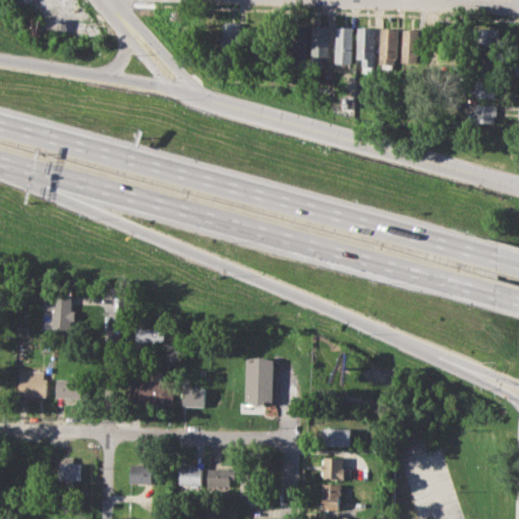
[(199,22),(218,23),(217,51),(198,51),(199,22)]
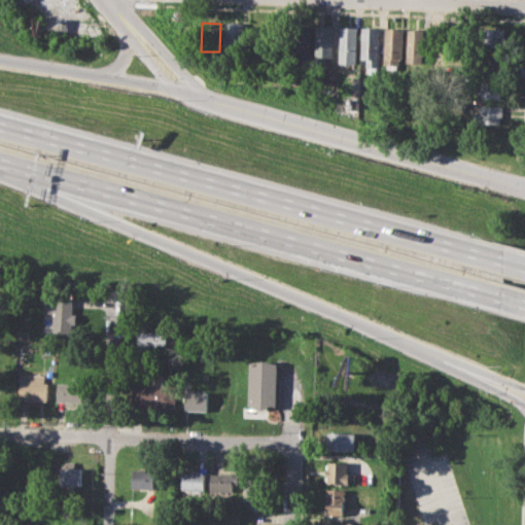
[(222,48),(223,23),(243,24),(242,49),(222,48)]
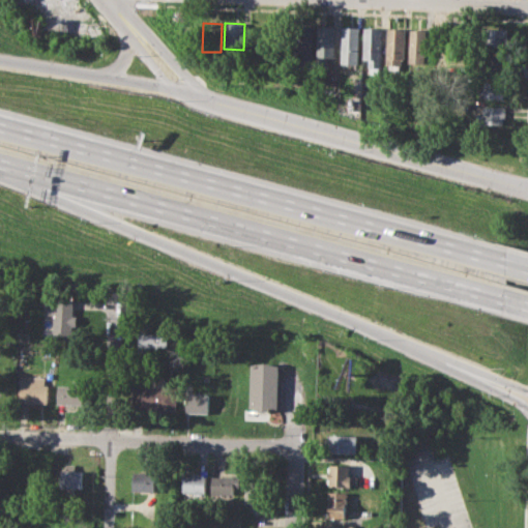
[(292,61),(293,26),(311,26),(310,62),(292,61)]
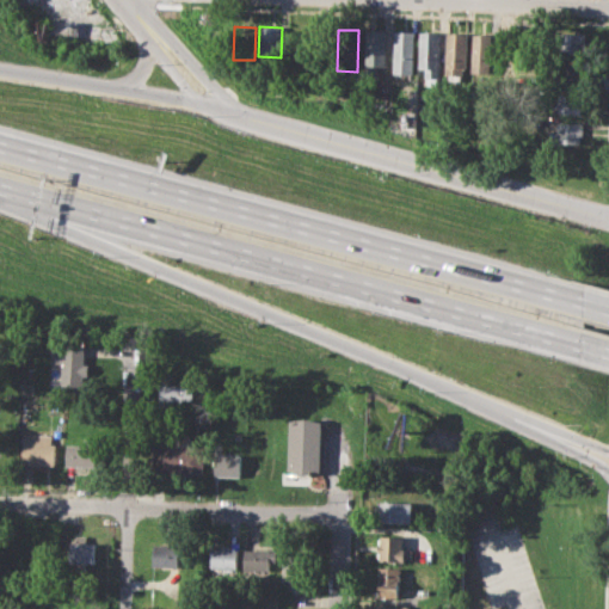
[(363,78),(364,31),(387,32),(386,69),(375,68),(375,78),(363,78)]
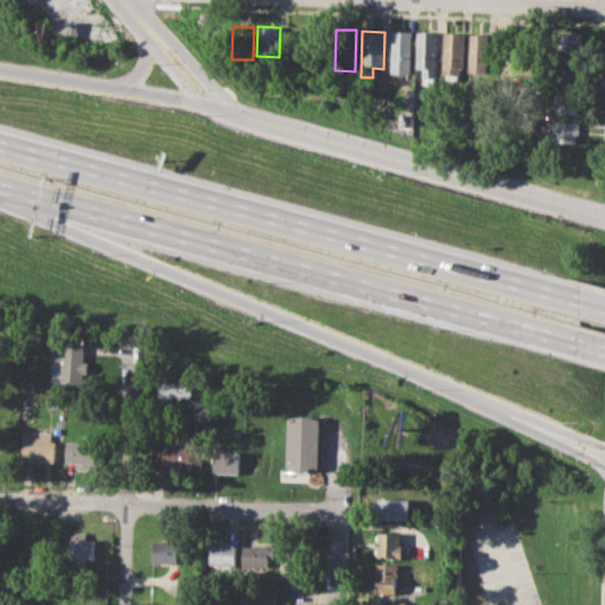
[(388,75),(388,32),(411,32),(409,75),(405,75),(405,82),(392,82),(392,75),(388,75)]
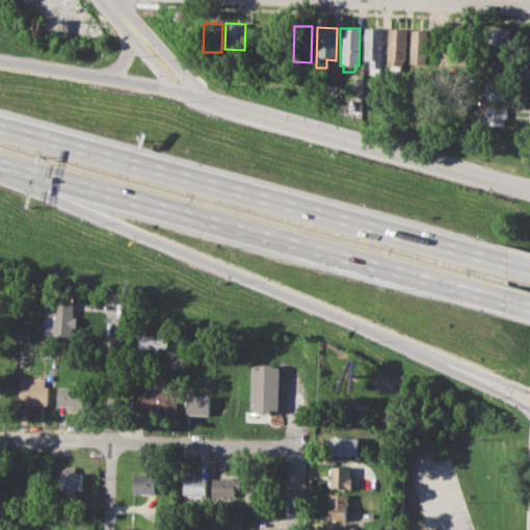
[(363,65),(364,29),(382,30),(381,76),(369,76),(369,65),(363,65)]
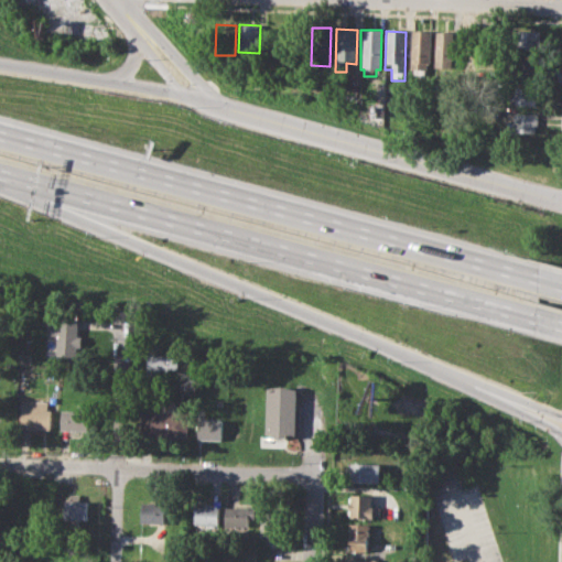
[(409,69),(410,31),(429,32),(428,76),(412,75),(412,69),(409,69)]
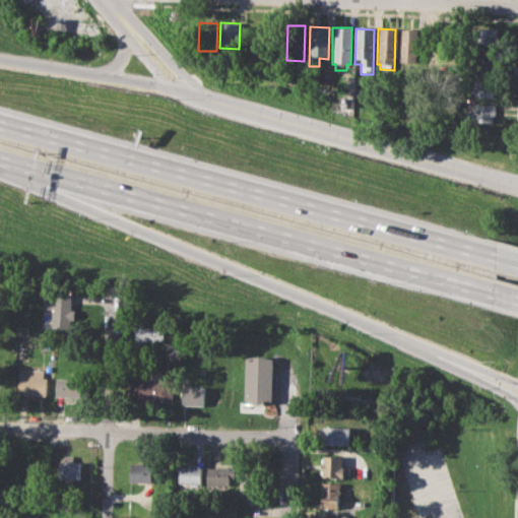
[(400,63),(401,29),(417,30),(415,63),(400,63)]
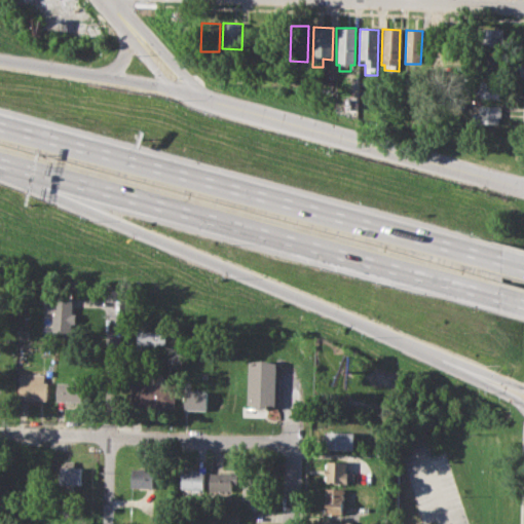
[(476,30),(503,31),(502,49),(476,48),(476,30)]
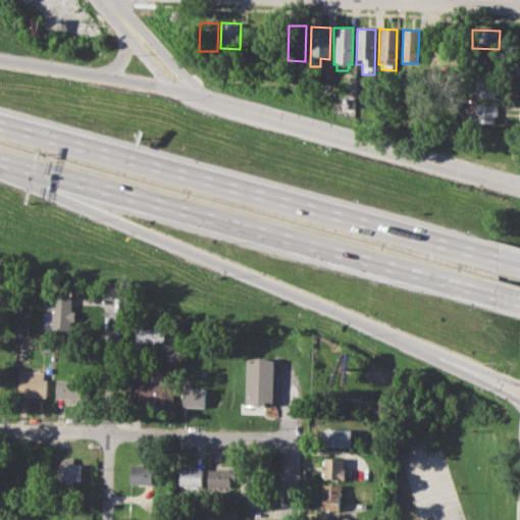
[(472,55),(500,56),(499,73),(471,72),(472,55)]
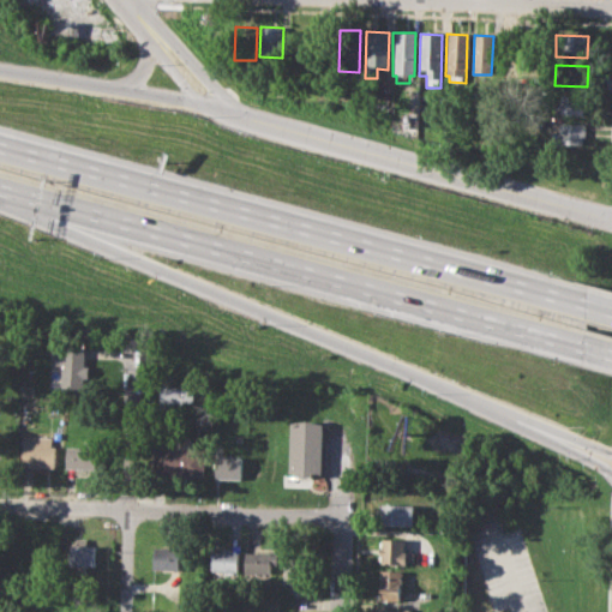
[(559,96),(587,97),(587,109),(581,109),(581,117),(558,115),(559,96)]
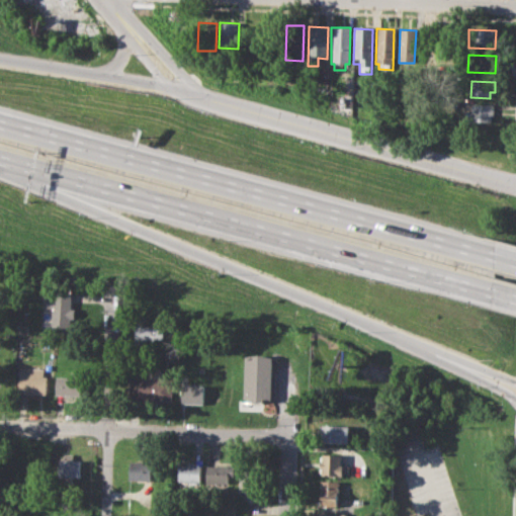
[(470,105),(493,105),(492,117),(488,116),(488,123),(463,122),(464,112),(470,113),(470,105)]
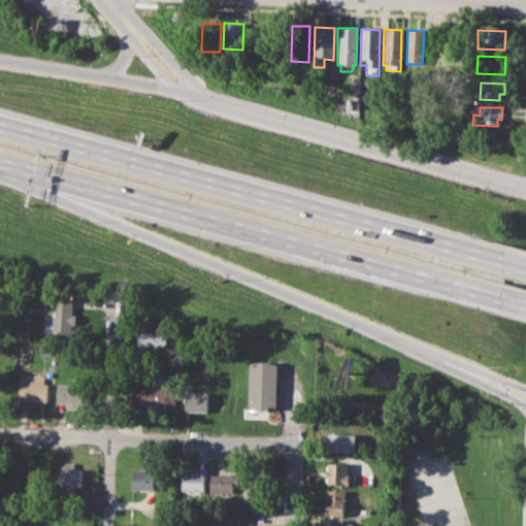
[(51,299),(73,300),(71,335),(48,334),(51,299)]
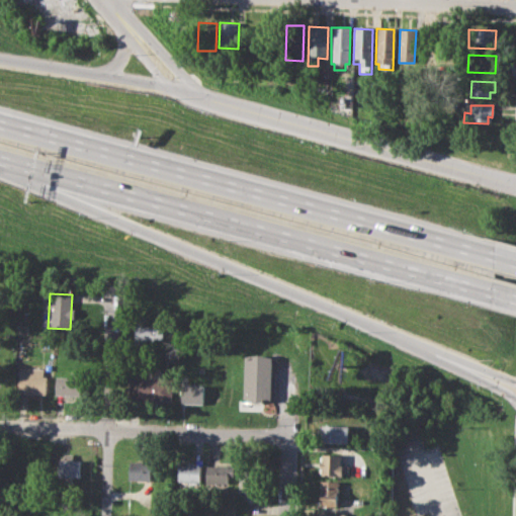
[(133,326),(153,327),(153,330),(164,330),(163,342),(133,341),(133,326)]
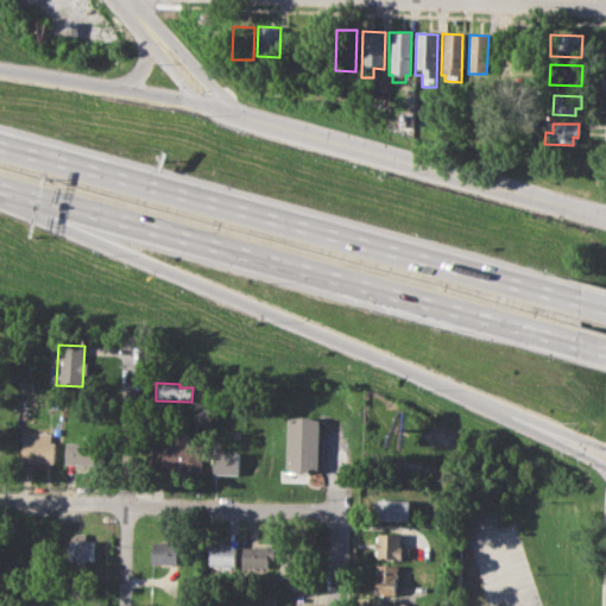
[(286,420),(320,421),(319,471),(284,469),(286,420)]
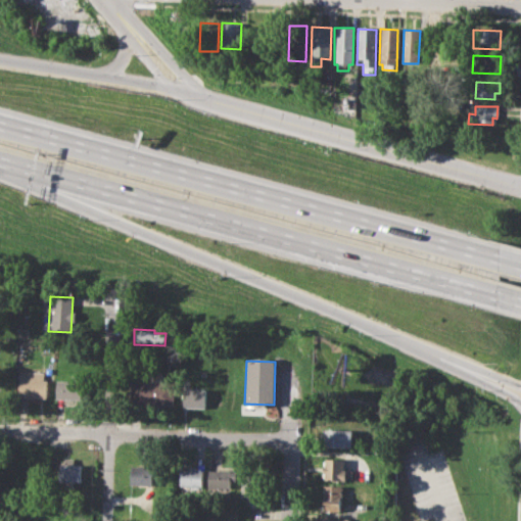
[(19,373),(43,374),(43,381),(48,382),(47,397),(18,396),(19,373)]
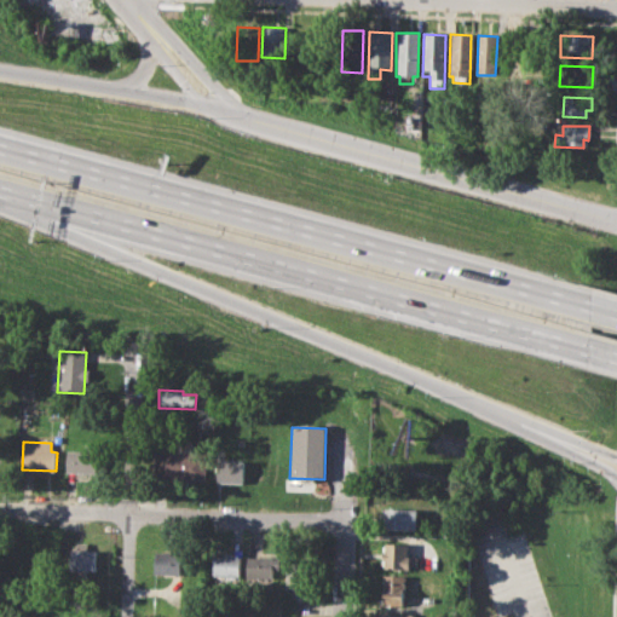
[(153,453),(176,454),(176,447),(191,447),(191,454),(203,455),(202,482),(153,479),(153,453)]
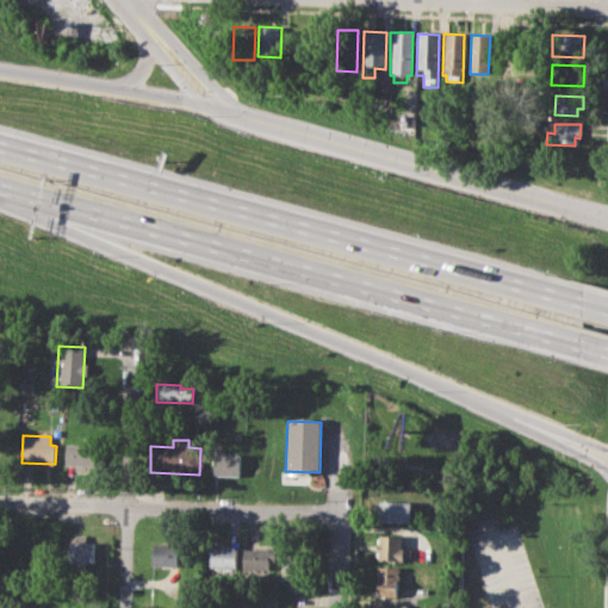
[(93,469),(94,447),(64,447),(63,469),(93,469)]
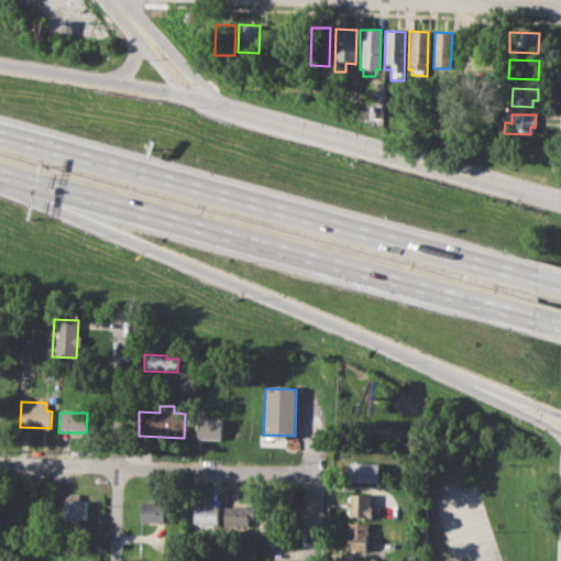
[(196,420),(221,420),(220,441),(196,440),(196,420)]
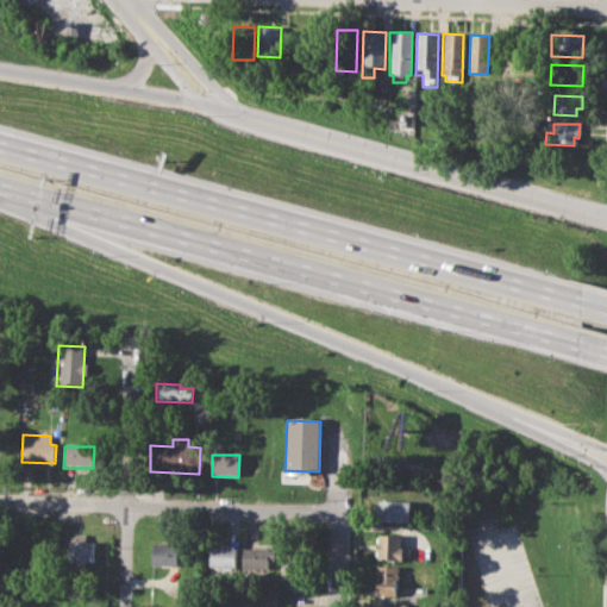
[(377,501),(413,502),(412,524),(371,523),(373,507),(377,507),(377,501)]
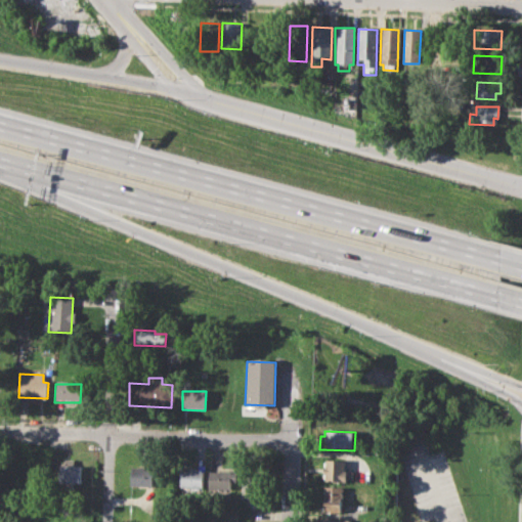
[(322,460),(343,461),(342,474),(347,474),(347,486),(321,485),(322,460)]
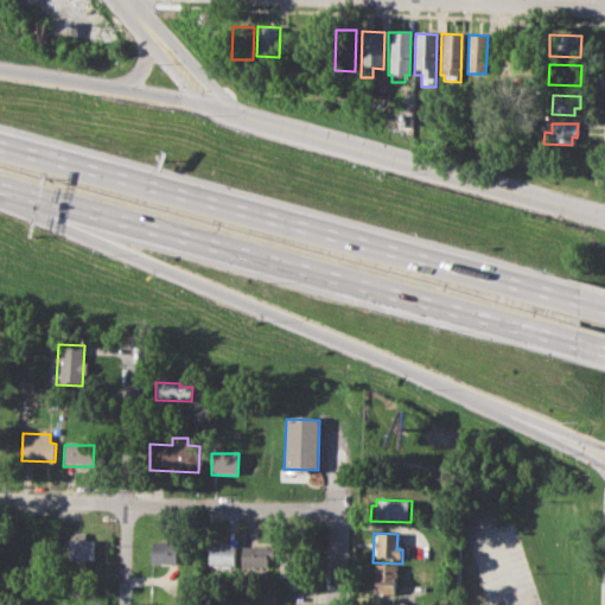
[(67,539),(74,540),(74,534),(84,534),(83,541),(93,541),(91,561),(84,561),(84,568),(65,567),(67,539)]
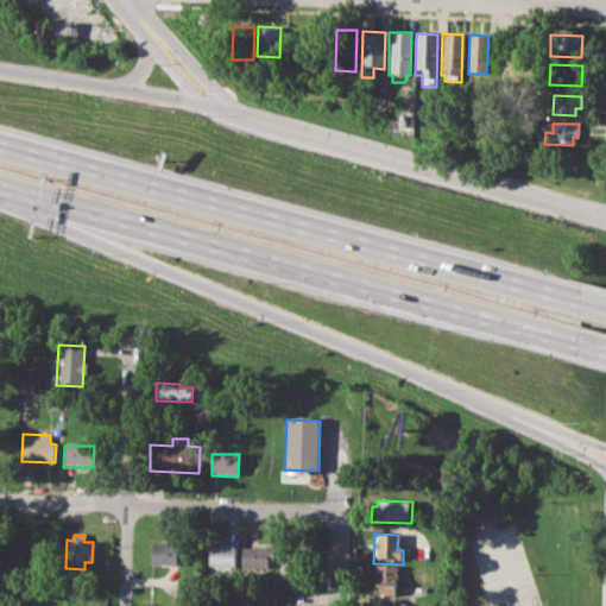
[(151,542),(168,542),(168,547),(178,547),(178,566),(150,566),(151,542)]
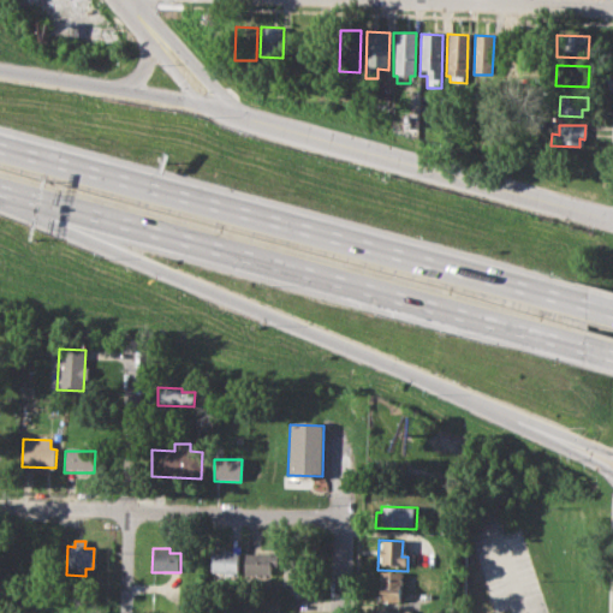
[(212,553),(238,554),(237,583),(210,582),(212,553)]
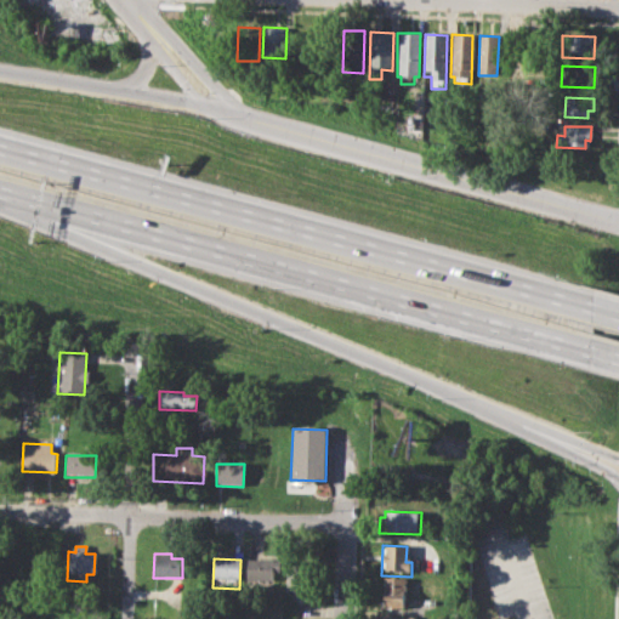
[(248,560),(280,562),(280,574),(272,573),(271,591),(246,590),(248,560)]
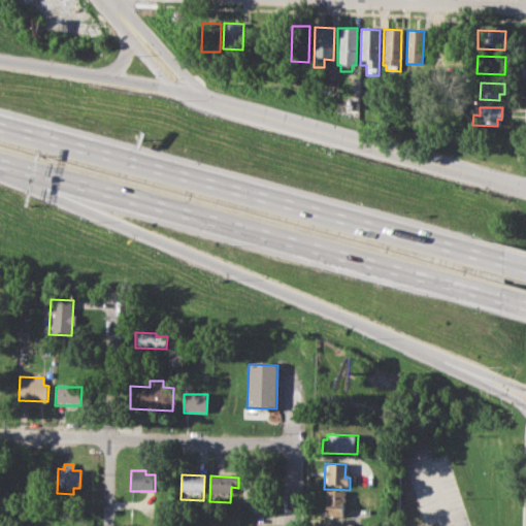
[(244,475),(263,477),(262,503),(243,503),(244,475)]
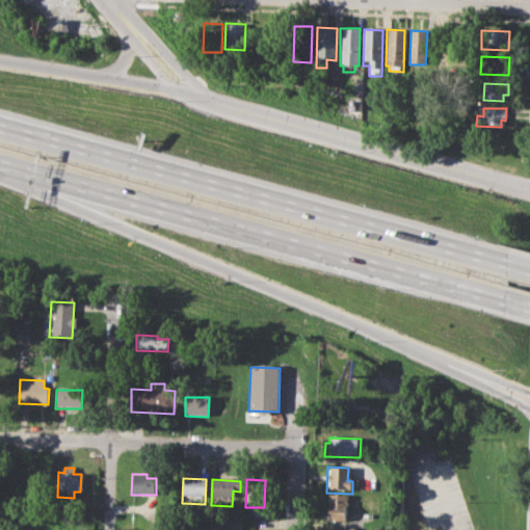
[(328,500),(351,500),(350,523),(327,522),(328,500)]
